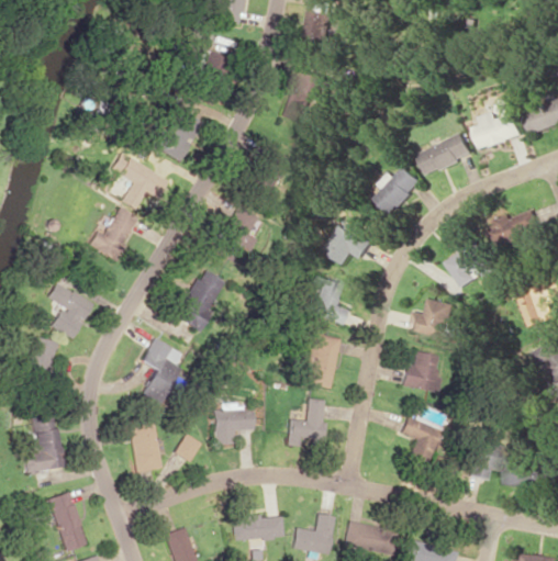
[(243,0),(214,0),(213,10),(219,10),(218,22),(241,24),(243,0)]
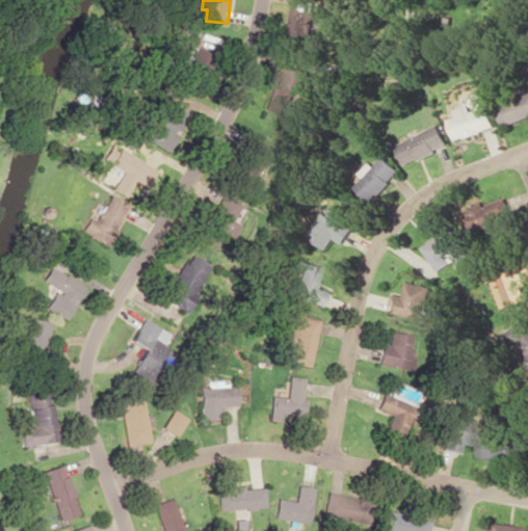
[(298,0),(292,42),(313,45),(320,0),(298,0)]
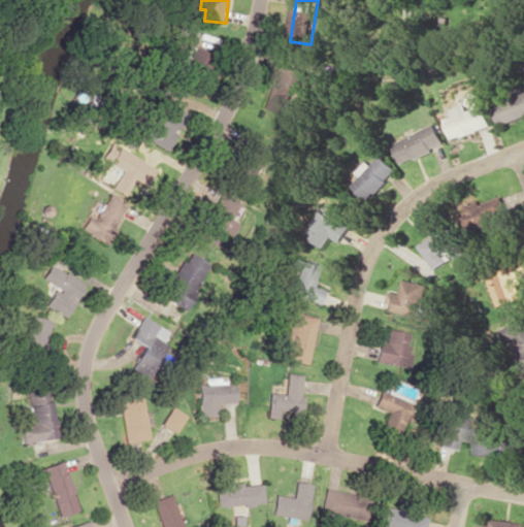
[(185,79),(205,87),(216,54),(195,47),(185,79)]
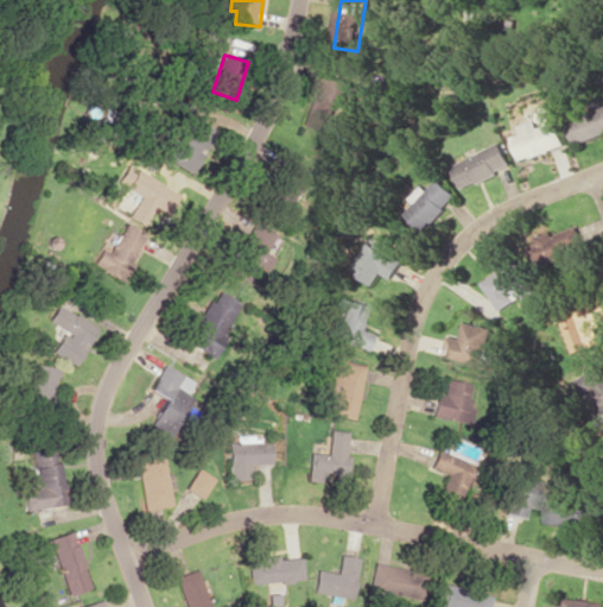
[(306,127),(331,134),(341,102),(361,107),(367,86),(322,73),(306,127)]
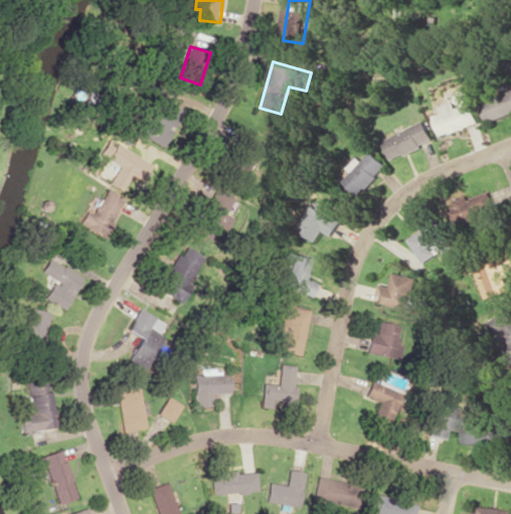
[(490,122),(510,114),(510,88),(482,98),(490,122)]
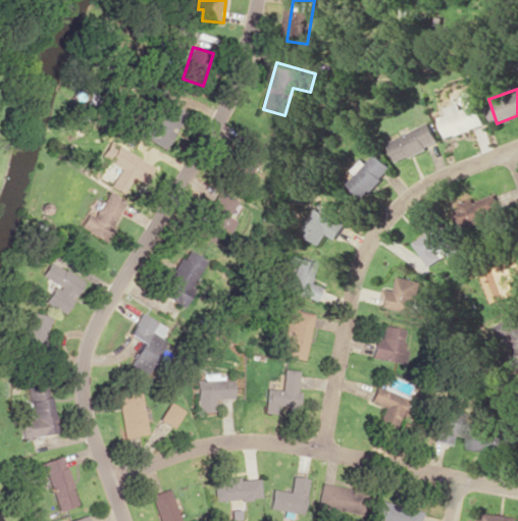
[(188,111),(172,103),(170,107),(157,100),(140,133),(163,145),(172,127),(177,131),(188,111)]
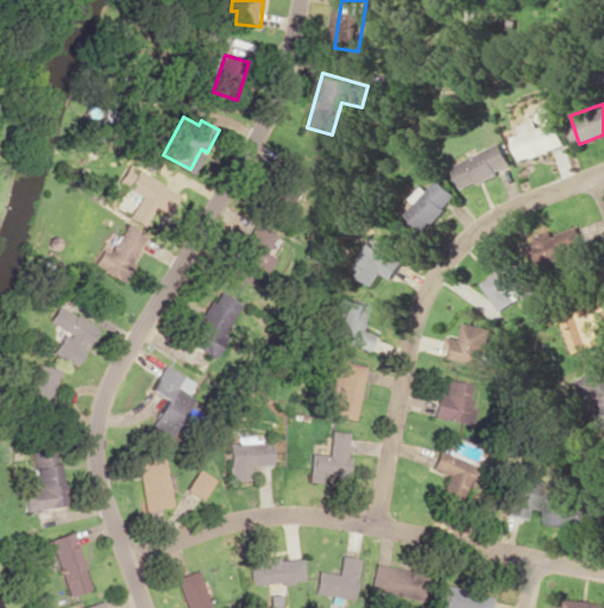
[(517,137),(524,161),(571,148),(564,123),(543,127),(541,120),(524,125),(528,135),(517,137)]
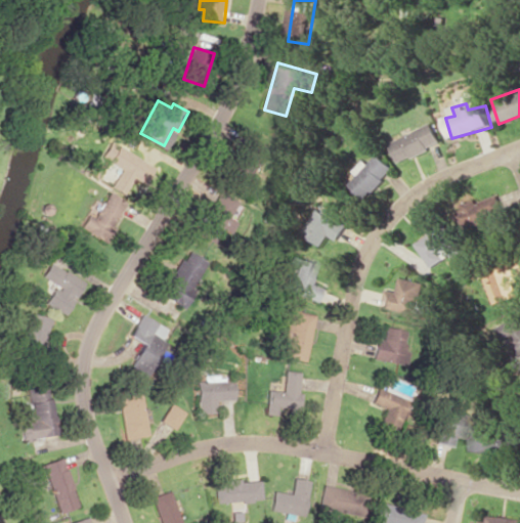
[(402,163),(445,143),(436,123),(393,142),(402,163)]
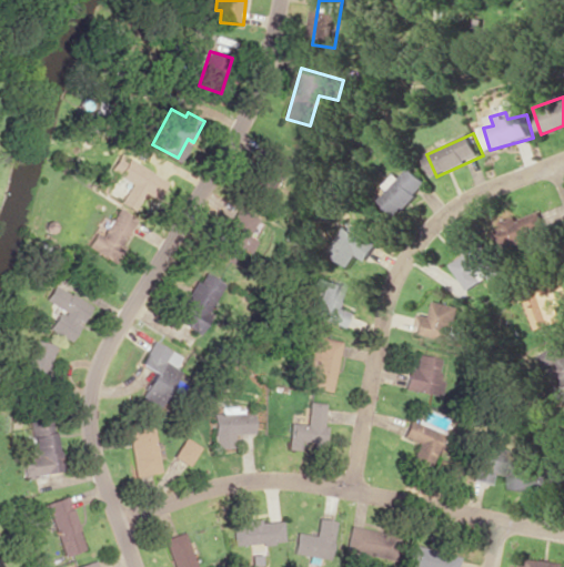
[(270,204),(291,159),(272,149),(251,195),(270,204)]
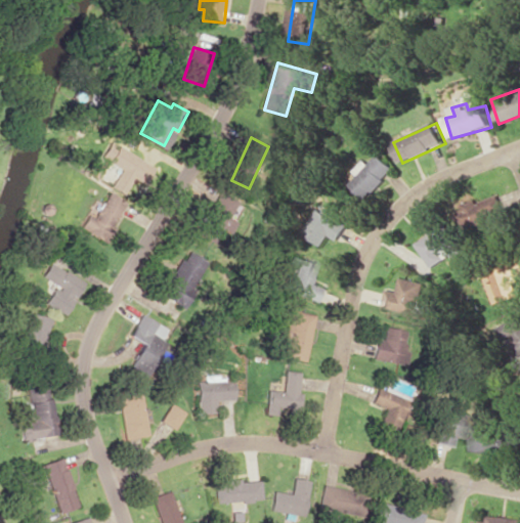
[(157,165),(118,147),(111,163),(122,168),(113,188),(128,194),(134,179),(147,185),(157,165)]
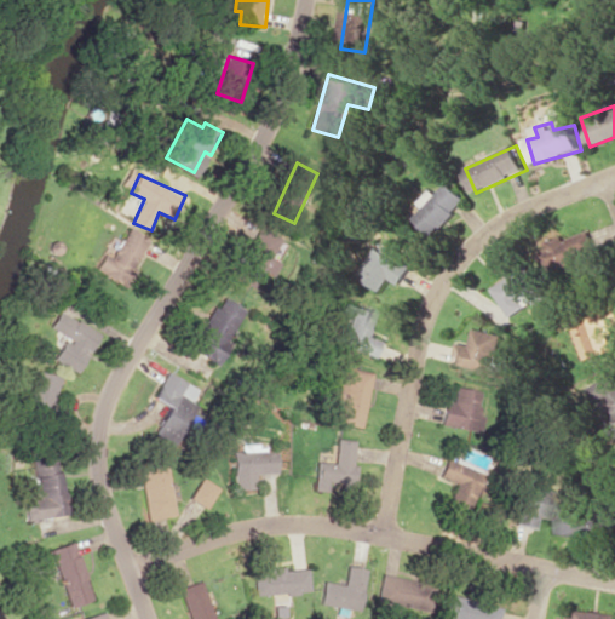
[(471,200),(450,179),(415,217),(437,236),(471,200)]
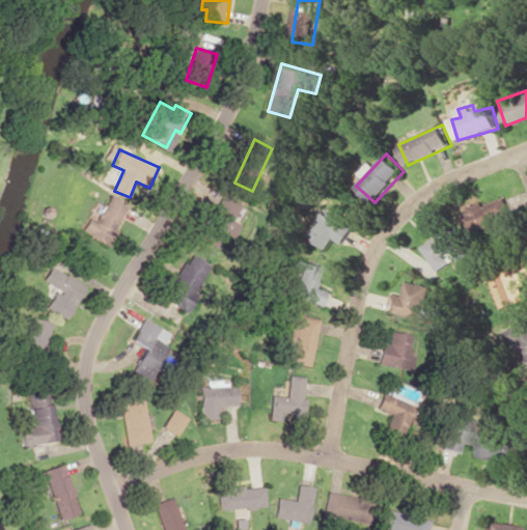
[(108,244),(128,200),(109,192),(89,235),(108,244)]
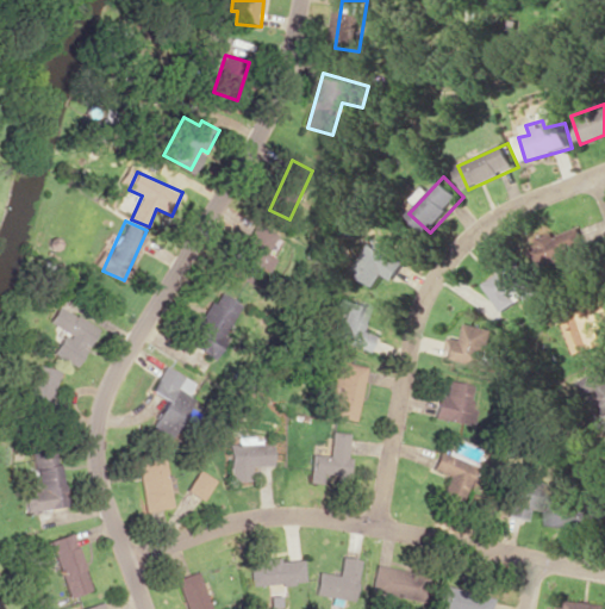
[(276,258),(268,253),(276,235),(255,224),(231,272),(262,286),(276,258)]
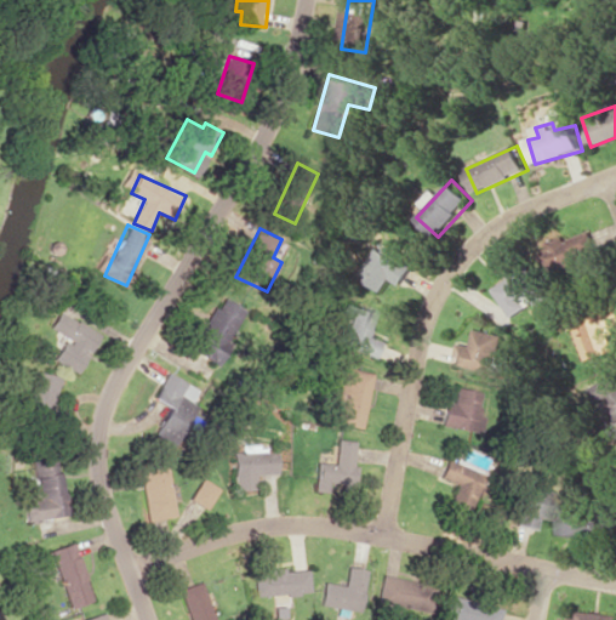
[(395,278),(405,285),(417,267),(385,245),(363,277),(386,291),(395,278)]
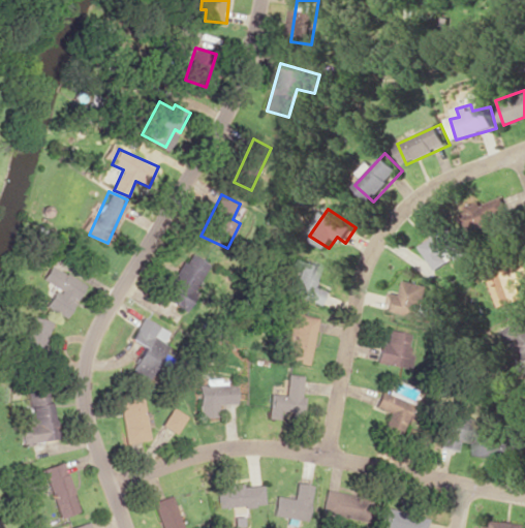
[(440,271),(471,252),(454,225),(423,244),(440,271)]
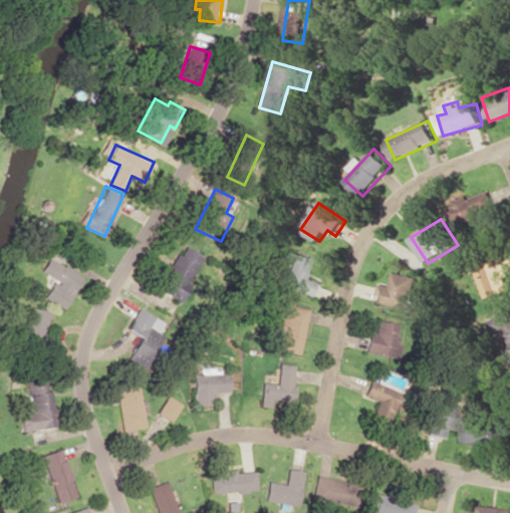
[(202,255),(186,248),(182,256),(176,253),(159,291),(182,301),(202,255)]
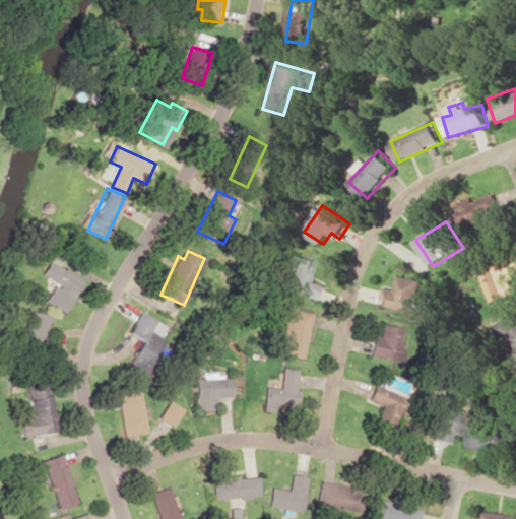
[(287,290),(316,300),(320,285),(311,282),(318,260),(300,254),(287,290)]
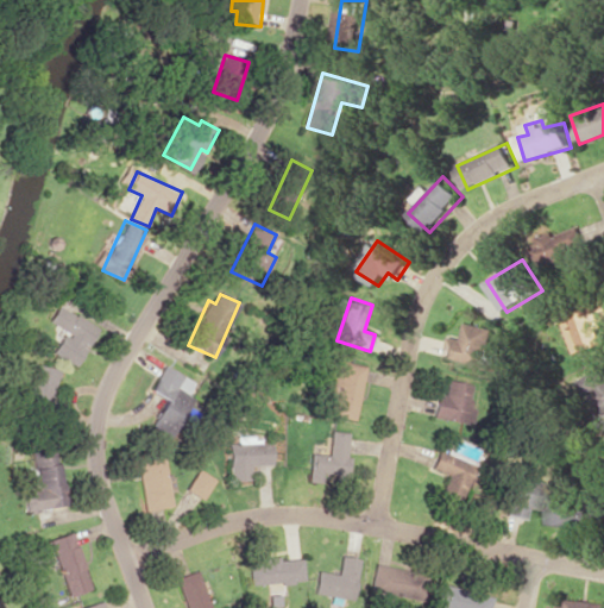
[(79,367),(100,328),(58,306),(49,324),(65,332),(54,352),(79,367)]
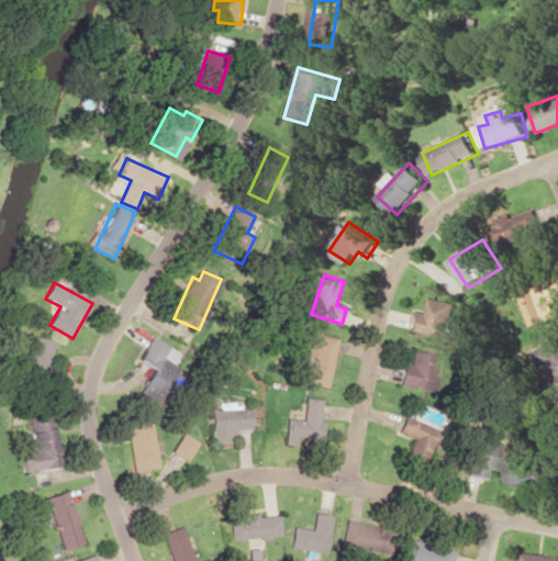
[(457,303),(432,298),(428,313),(417,311),(413,331),(449,338),(457,303)]
